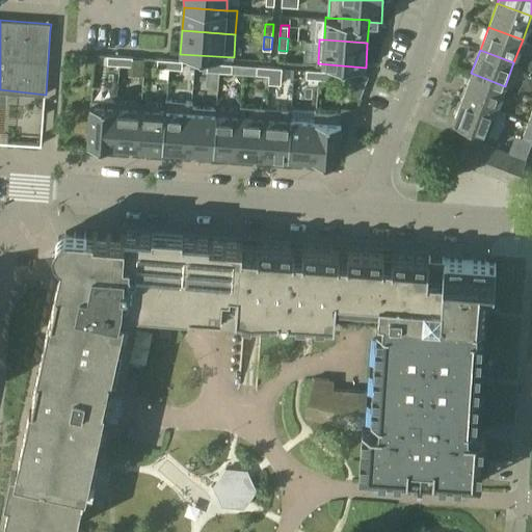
[(107,63),(121,64),(121,56),(108,55),(107,63)]
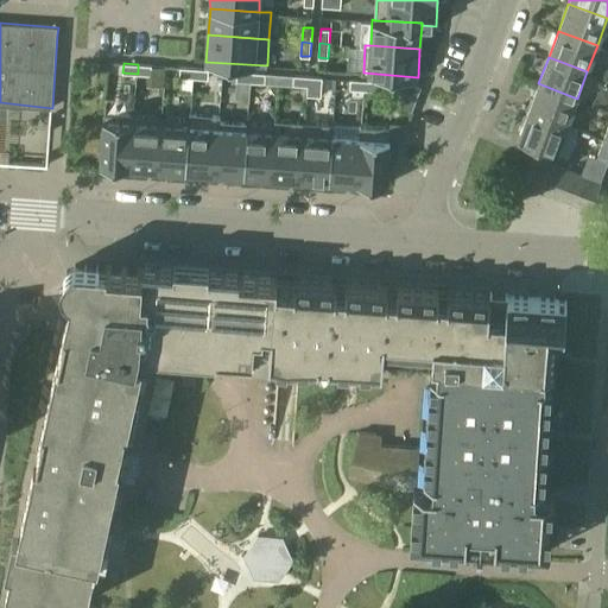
[(152,65),(138,64),(138,74),(152,75),(152,65)]
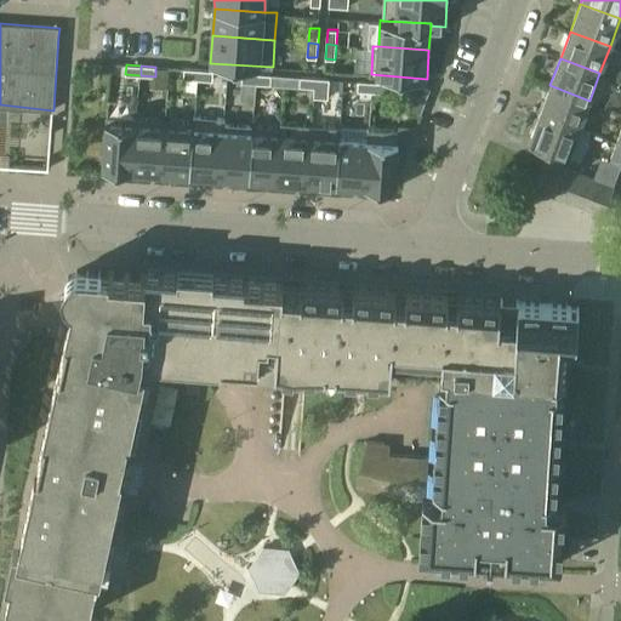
[(198,79),(199,69),(184,68),(183,78),(198,79)]
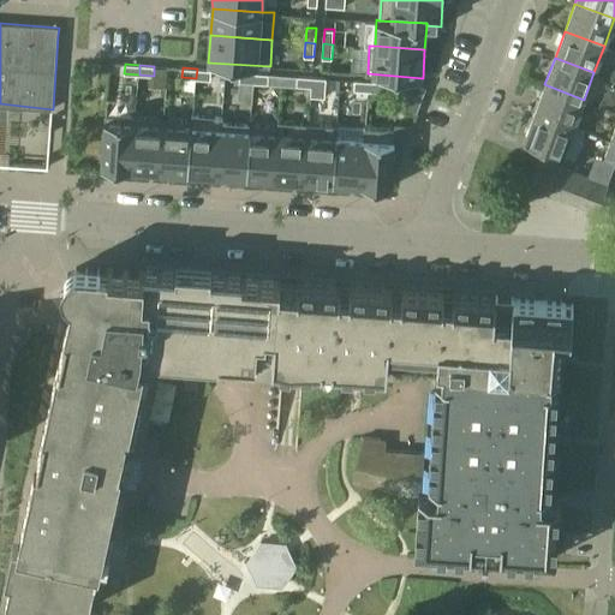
[(197,69),(196,78),(210,79),(212,70),(198,69),(197,69)]
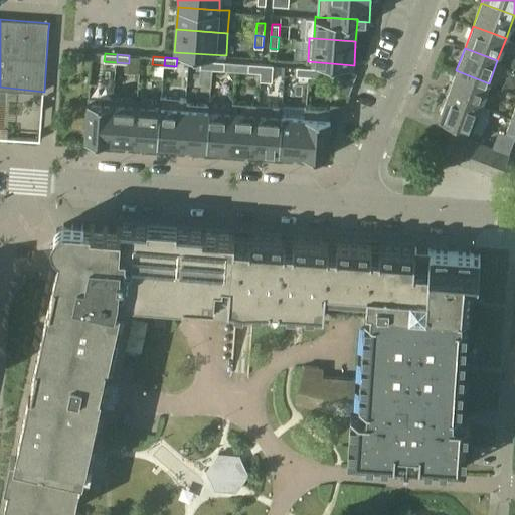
[(200,68),(212,69),(213,60),(201,60),(200,68)]
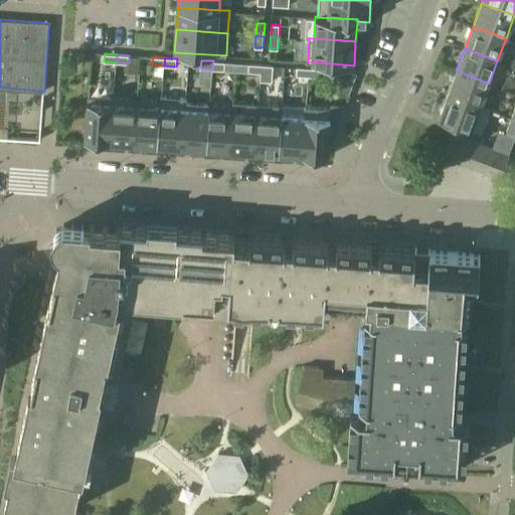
[(213,60),(212,69),(224,69),(225,61),(213,60)]
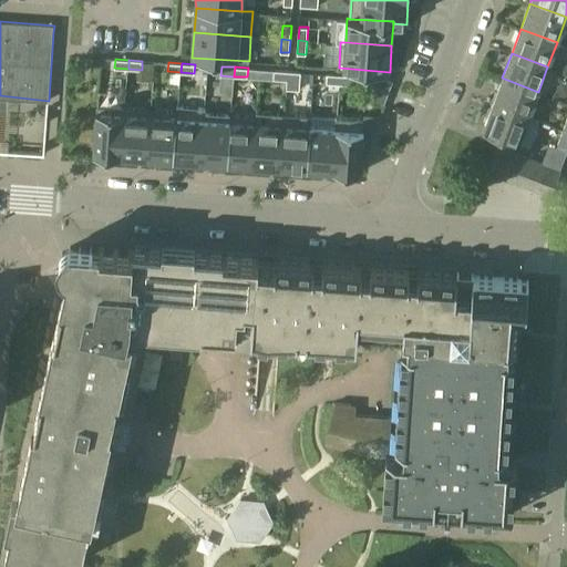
[(288,71),(275,70),(274,79),(287,80),(288,71)]
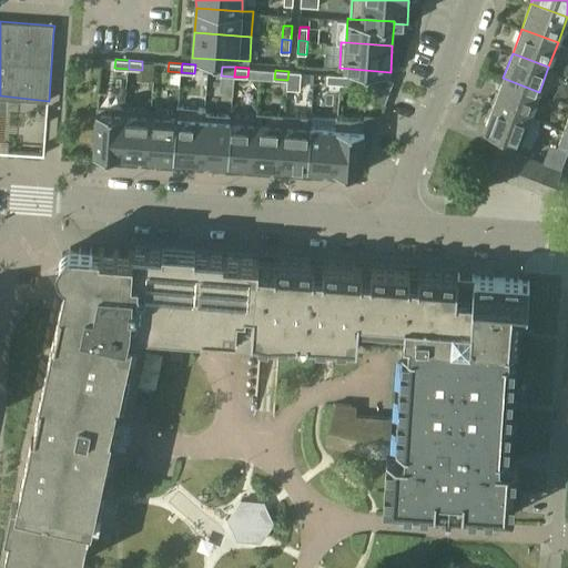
[(288,71),(287,80),(301,81),(302,71),(288,71)]
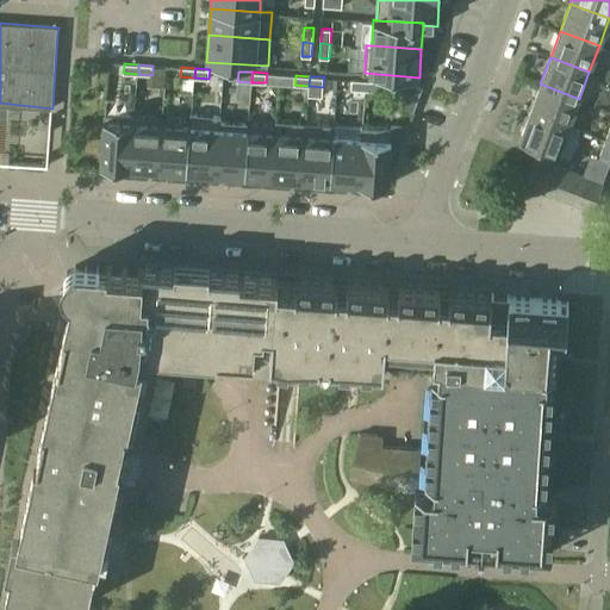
[(366,80),(352,79),(352,88),(366,89),(366,80)]
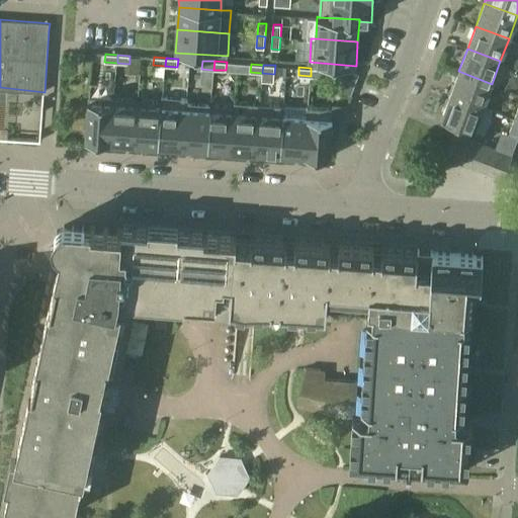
[(311,68),(311,76),(323,77),(324,69),(311,68)]
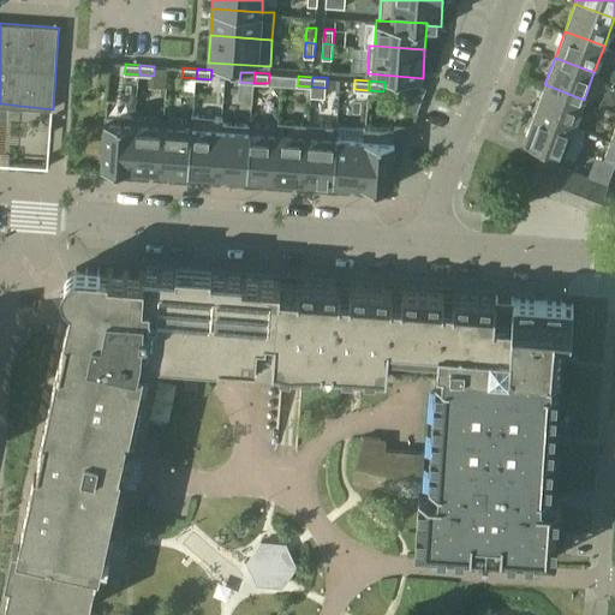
[(395,84),(395,96),(422,99),(427,85),(395,84)]
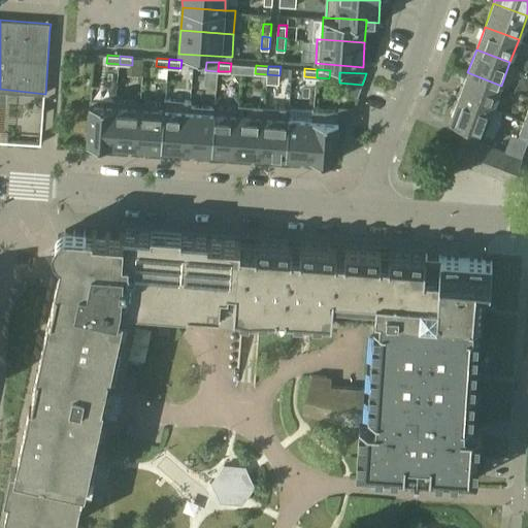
[(501,86),(467,72),(459,96),(493,108),(496,100),(501,86)]
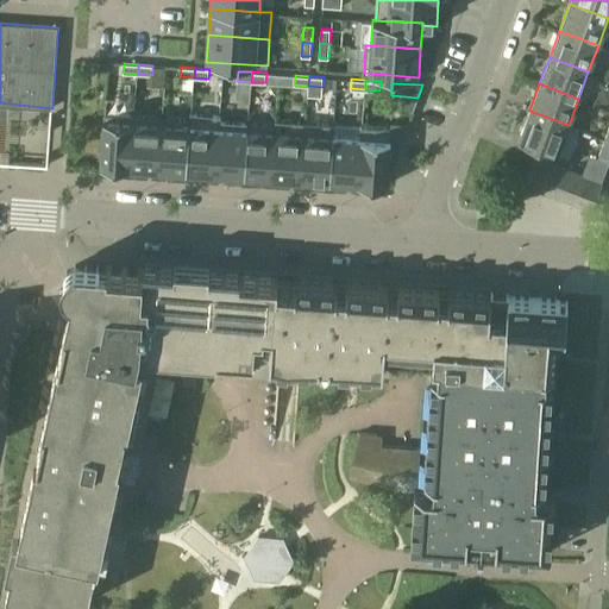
[(529,111),(520,137),(559,152),(570,156),(579,130),(569,125),(529,111)]
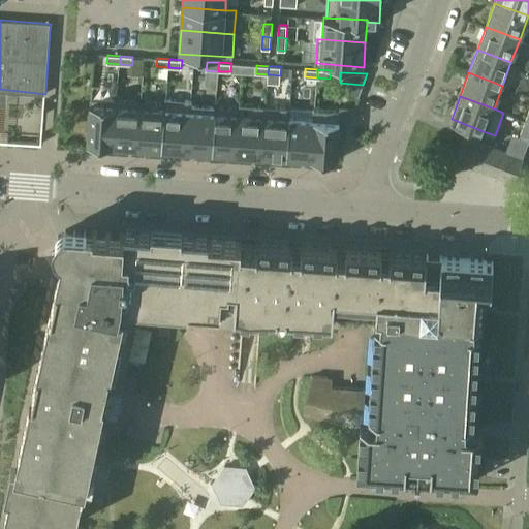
[(88,144),(114,145),(117,100),(91,98),(88,144)]
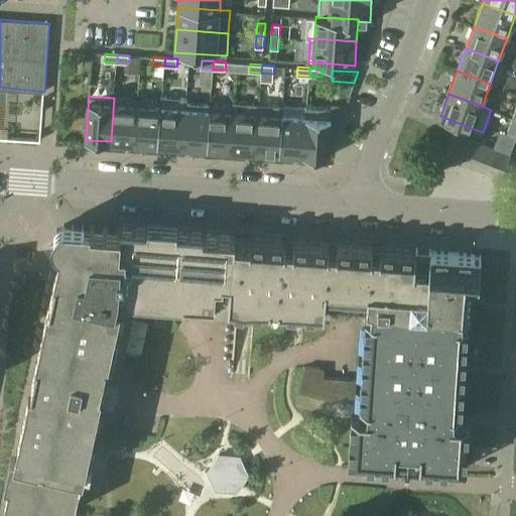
[(161,96),(160,106),(162,106),(159,145),(183,146),(186,108),(187,98),(161,96)]
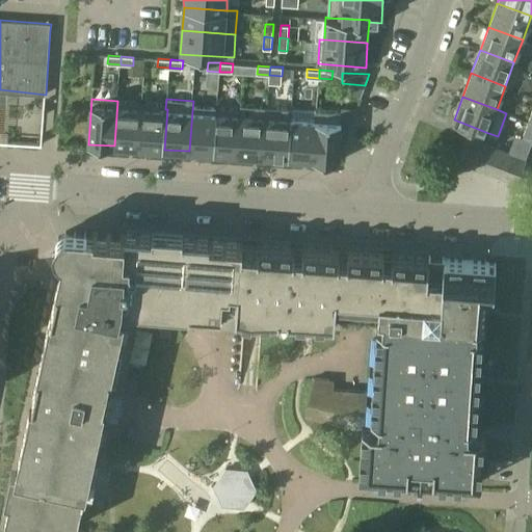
[(142,103),(117,101),(114,145),(139,148),(142,103)]
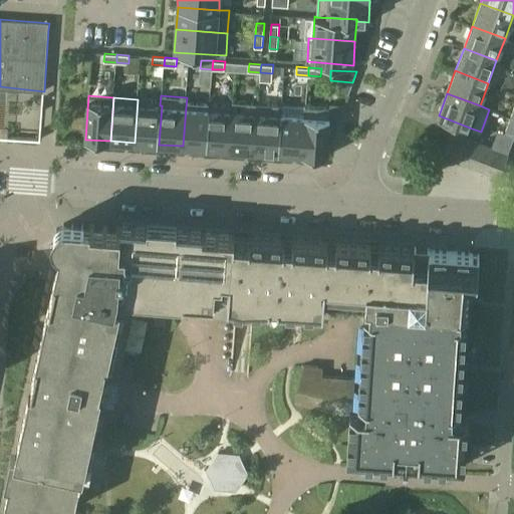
[(135,143),(159,145),(162,105),(160,105),(140,104),(141,99),(138,99),(135,143)]
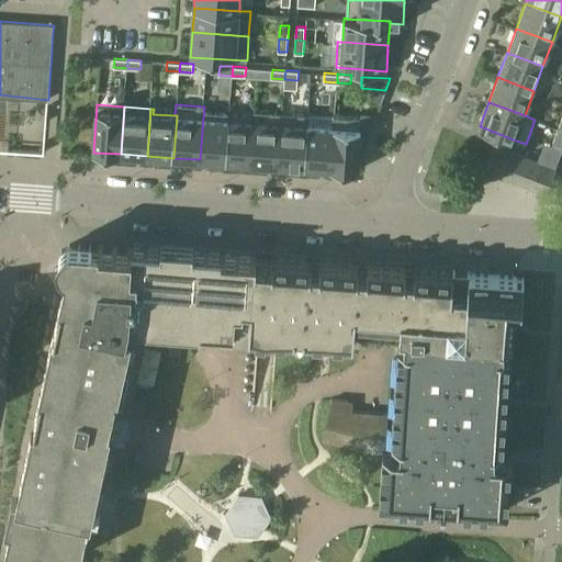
[(254,111),(254,121),(255,121),(253,164),(279,165),(282,112),(254,111)]
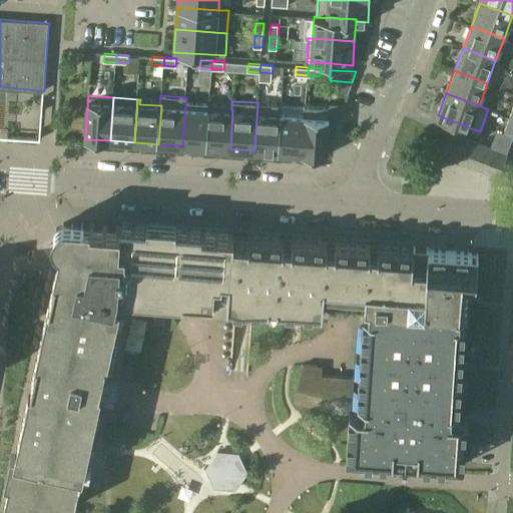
[(282,104),(258,102),(254,150),(279,152),(281,114),(282,114),(282,104)]
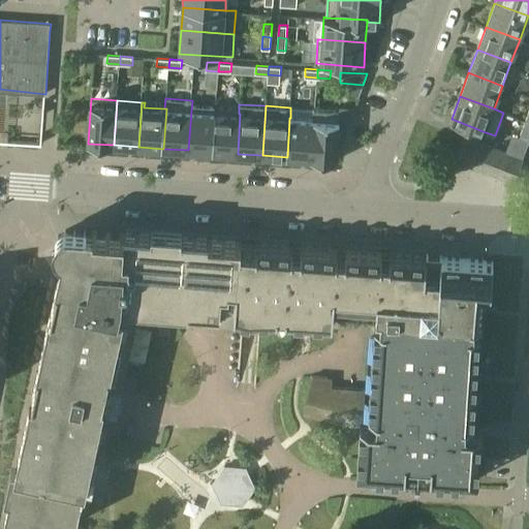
[(314,119),(312,159),(337,160),(340,111),(314,110),(313,119),(314,119)]
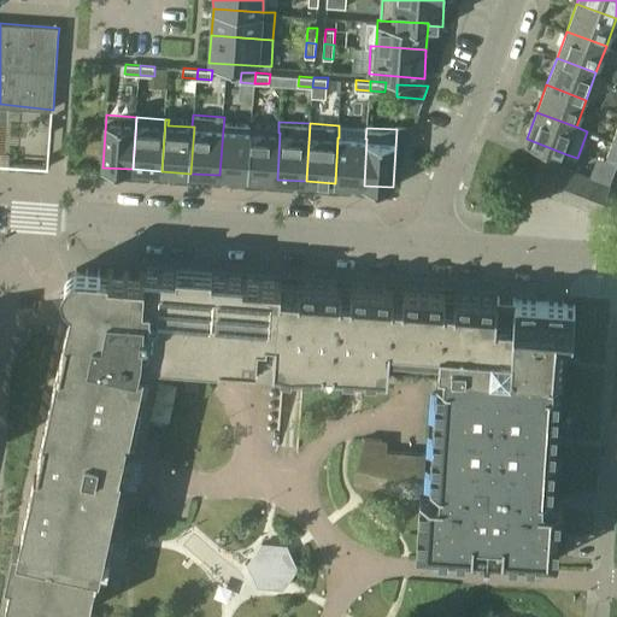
[(252,131),(223,129),(219,175),(248,177),(252,131)]
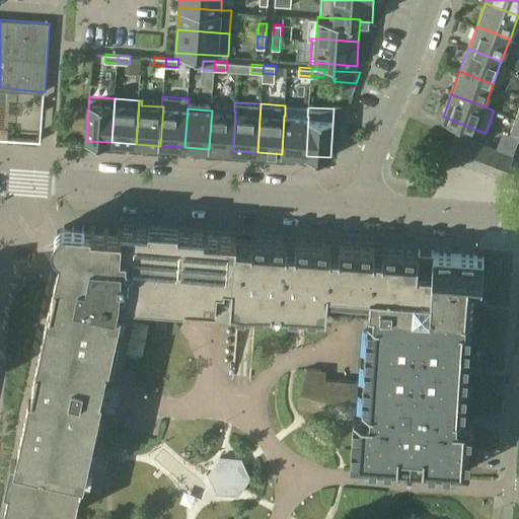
[(209,149),(233,151),(235,112),(234,112),(212,110),(209,149)]
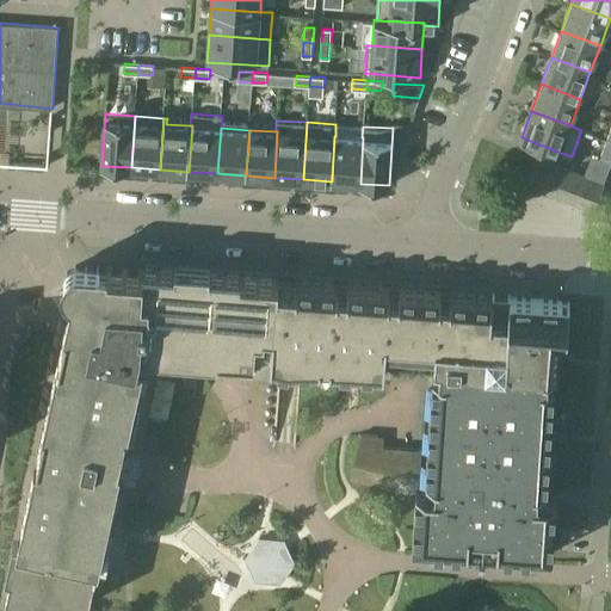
[(362,137),(335,136),(334,136),(332,181),(360,184),(363,137),(362,137)]
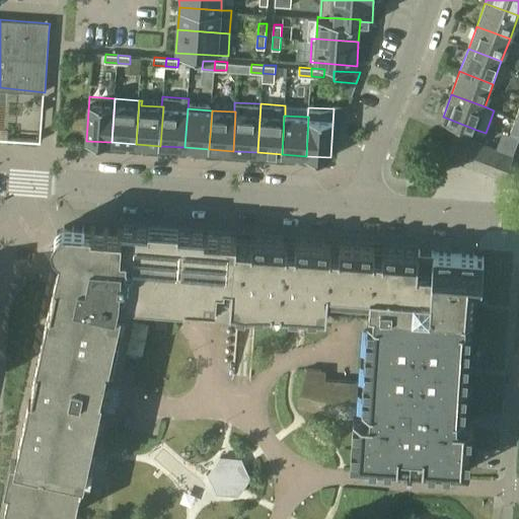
[(510,135),(518,138),(518,120),(516,119),(510,135)]
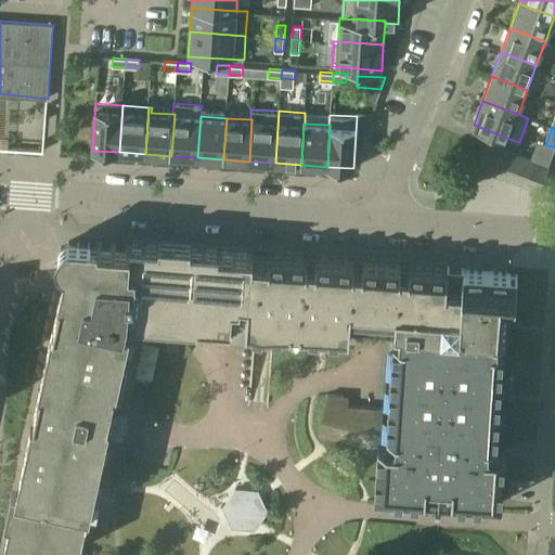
[(501,146),(488,142),(487,144),(478,167),(492,171),(501,146)]
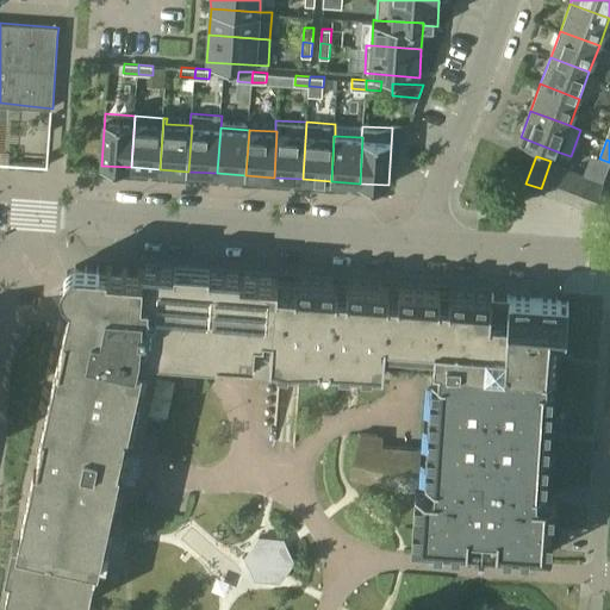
[(551,161),(541,188),(554,193),(565,167),(551,161)]
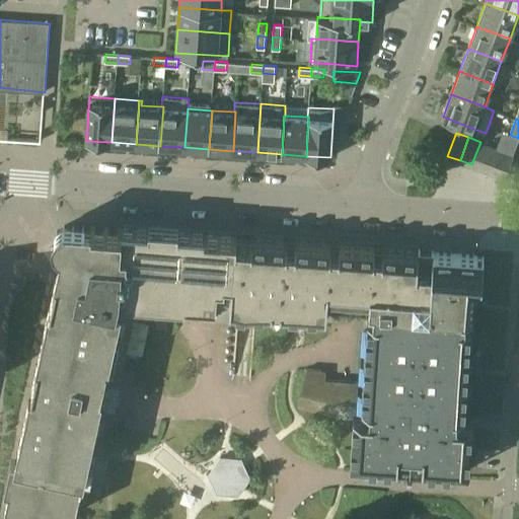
[(480,142),(471,164),(484,168),(492,146),(480,142)]
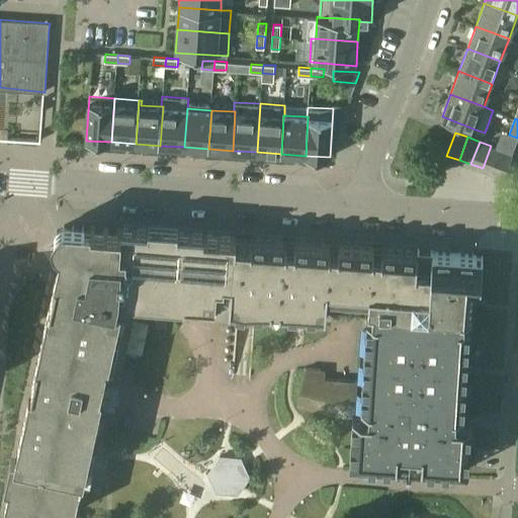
[(491,146),(483,168),(494,172),(502,150),(491,146)]
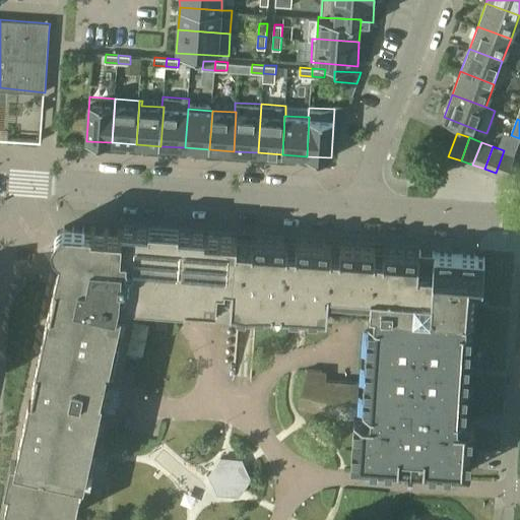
[(507,177),(515,154),(504,150),(496,173),(507,177)]
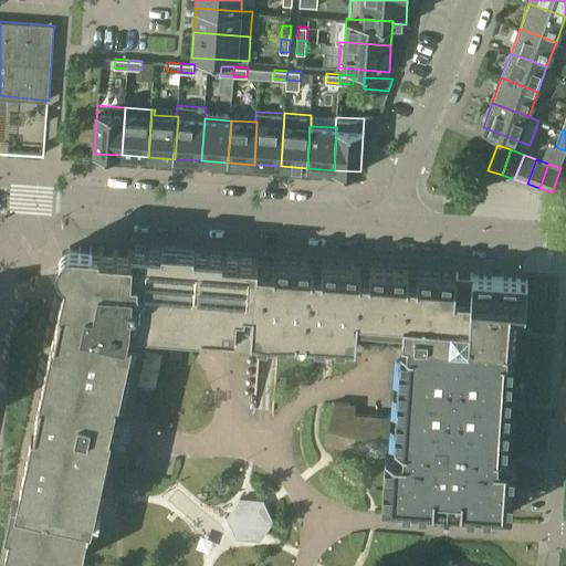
[(72,245),(71,245),(70,245),(67,247),(66,247),(65,248),(64,249),(62,251),(61,253),(60,254),(60,257),(60,259),(60,261),(60,262),(60,264),(61,266),(62,268),(63,269),(64,270),(65,271),(66,271),(67,272),(69,272),(62,301),(60,311),(55,331),(41,394),(34,425),(39,426),(37,438),(32,437),(24,470),(25,470),(19,498),(12,496),(6,528),(12,530),(6,561),(25,565),(39,565),(41,559),(59,564),(60,556),(81,561),(82,557),(87,531),(94,532),(101,500),(95,499),(117,394),(124,396),(130,364),(124,363),(130,332),(129,332),(132,323),(140,324),(140,325),(171,327),(170,342),(233,346),(234,332),(236,332),(237,311),(245,311),(245,306),(253,306),(251,338),(297,342),(297,335),(306,335),(305,343),(356,346),(357,331),(402,334),(408,335),(407,345),(401,345),(401,346),(408,347),(401,442),(390,441),(391,415),(350,412),(350,402),(334,402),(326,441),(386,456),(383,499),(512,506),(514,470),(515,460),(500,459),(500,457),(499,457),(499,449),(501,449),(507,343),(516,343),(519,313),(525,313),(528,280),(472,275),(472,280),(457,279),(457,274),(418,271),(417,279),(409,278),(409,270),(370,268),(369,274),(362,274),(362,266),(323,264),(322,271),(314,271),(314,263),(274,261),(274,268),(259,266),(259,259),(226,257),(195,254),(195,248),(163,244),(163,251),(130,249),(130,250),(88,247),(72,245)]
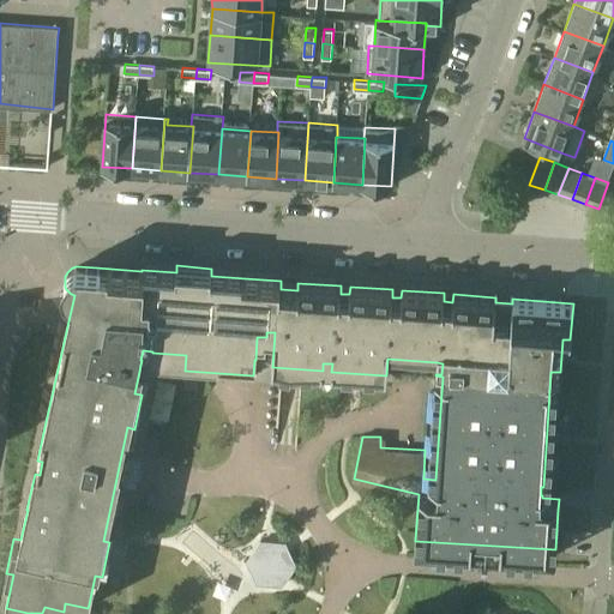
[(287,541),(260,540),(246,560),(257,583),(283,585),(298,565),(287,541)]
